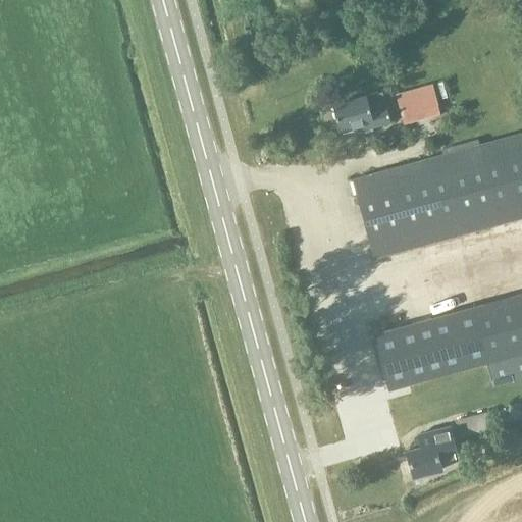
[(395,94),(401,114),(436,105),(431,85),(395,94)]
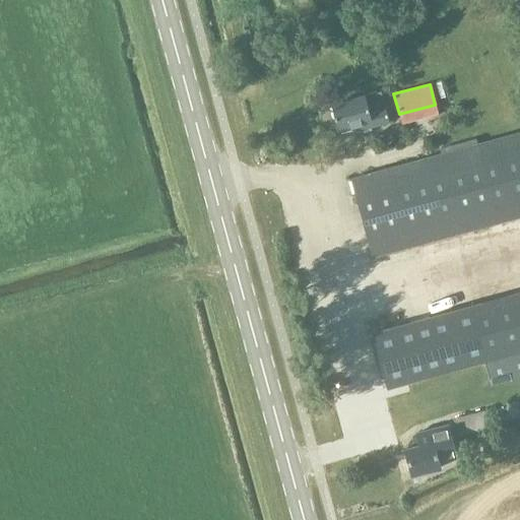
[(329,106),(336,131),(358,126),(360,130),(387,123),(379,92),(329,106)]
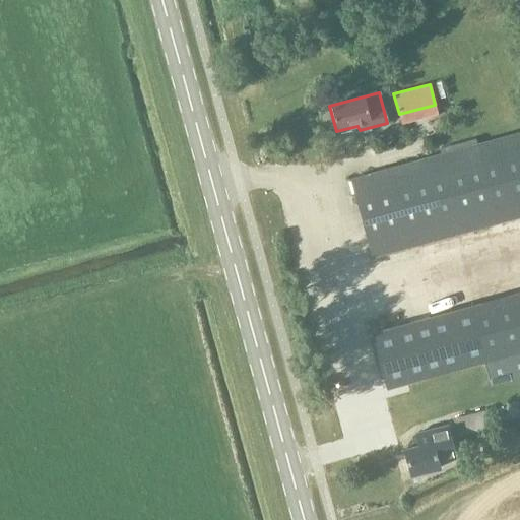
[(519,131),(349,178),(372,258),(519,217),(519,131)]
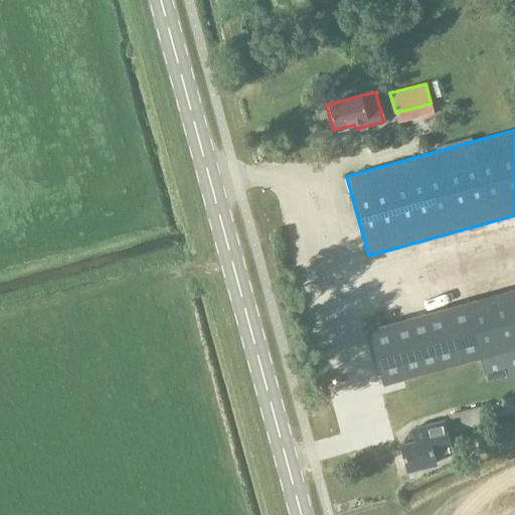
[(514,221),(501,230),(506,240),(514,235),(514,221)]
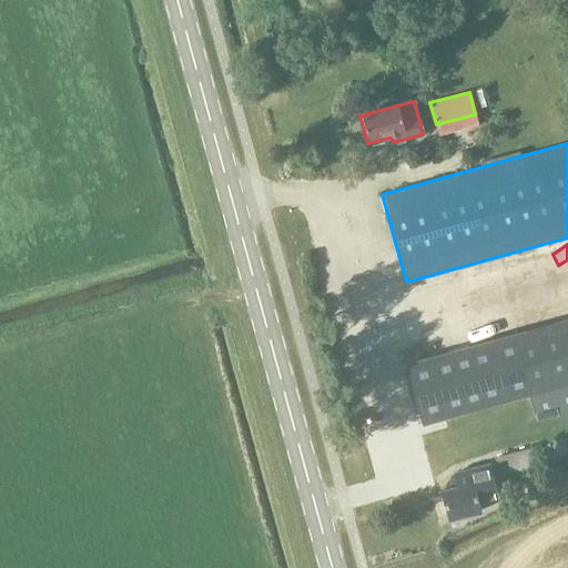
[(567,318),(405,364),(423,426),(528,396),(536,422),(567,412),(567,318)]
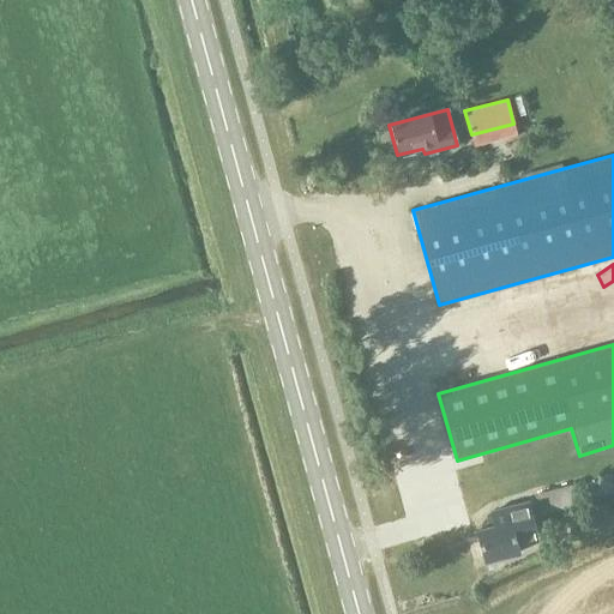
[(429,429),(391,435),(393,459),(433,453),(429,429)]
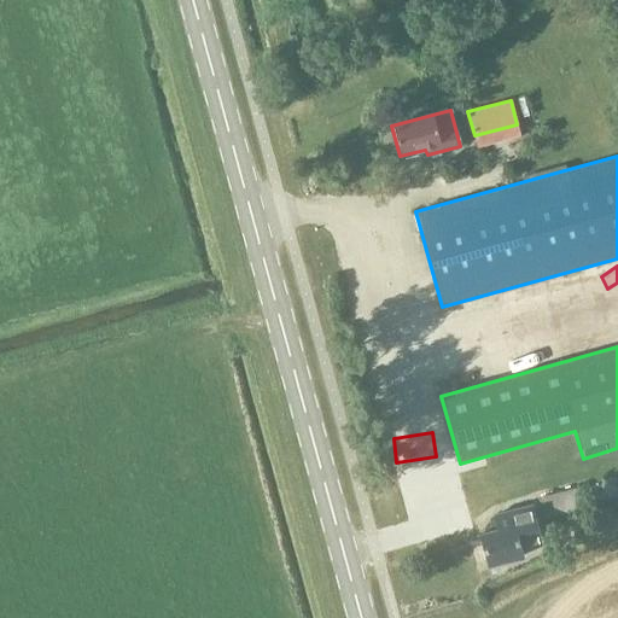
[(590,507),(584,485),(537,499),(543,520),(590,507)]
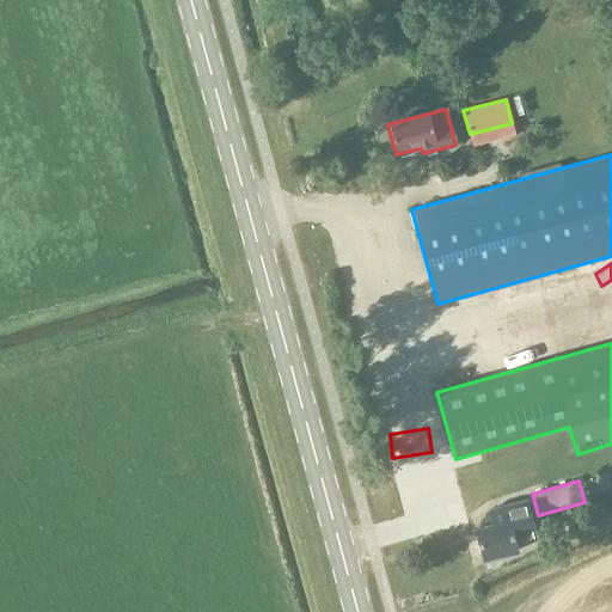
[(475,530),(483,560),(516,550),(513,536),(524,532),(520,519),(509,522),(508,520),(475,530)]
